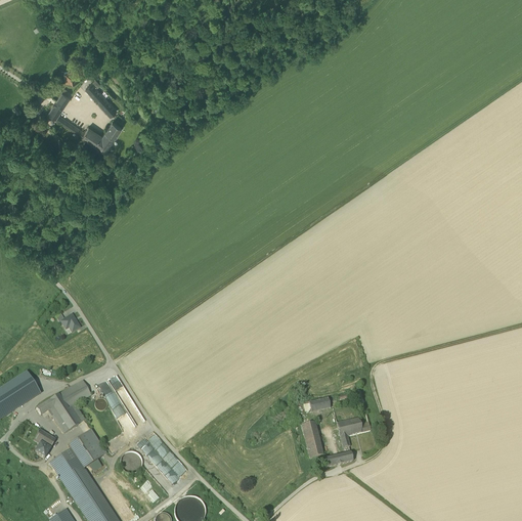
[(66,70),(69,80),(82,78),(80,67),(66,70)]
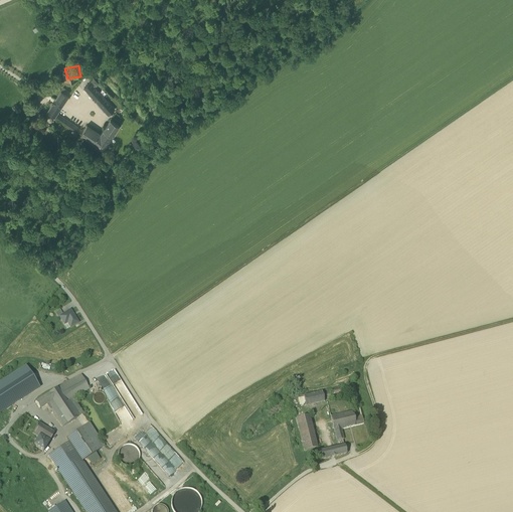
[(87,84),(109,110),(115,105),(97,84),(101,80),(96,76),(87,84)]
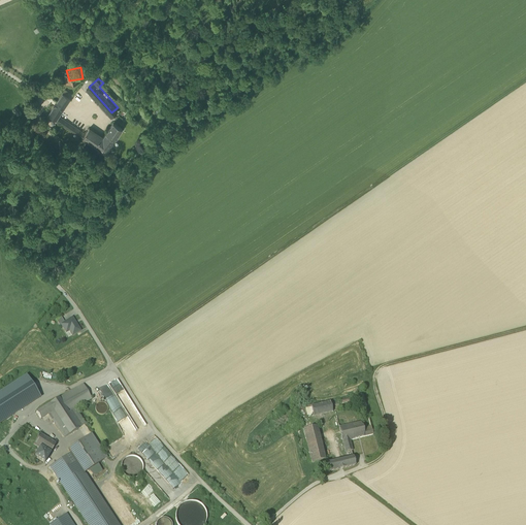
[(65,91),(59,100),(66,105),(72,96),(68,93),(65,91)]
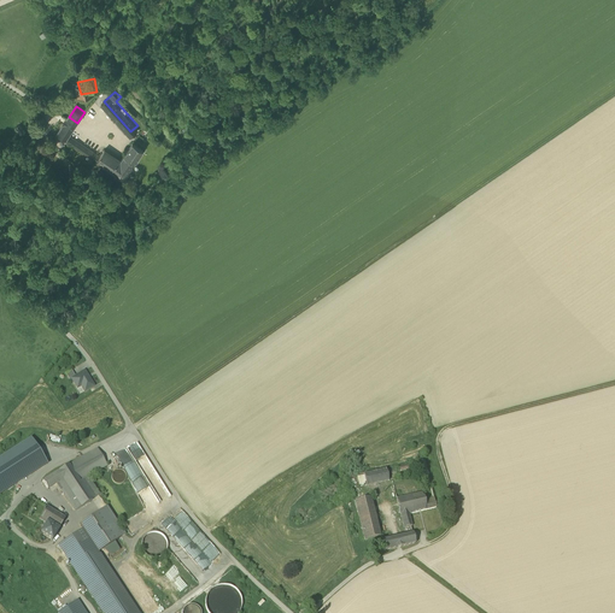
[(75,127),(77,123),(69,117),(66,121),(75,127)]
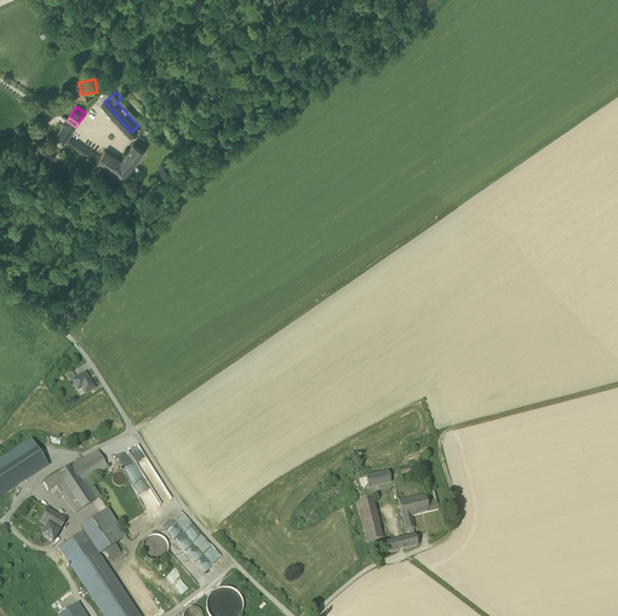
[(59,132),(68,138),(72,133),(75,127),(67,121),(59,132)]
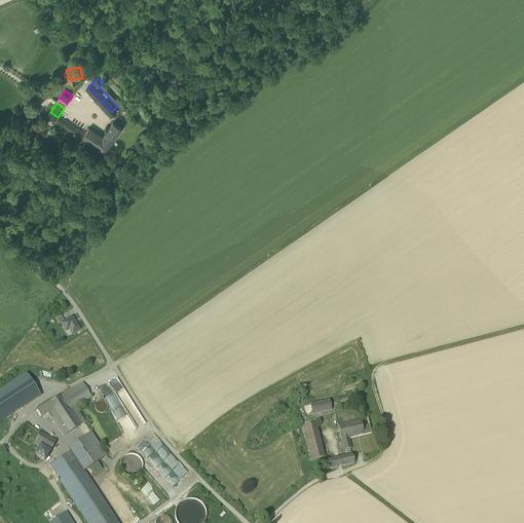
[(83,129),(63,115),(61,119),(81,133),(83,129)]
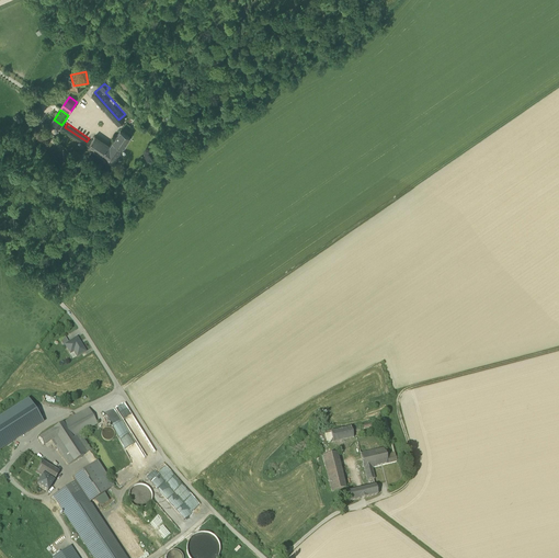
[(123,127),(115,138),(112,144),(97,134),(92,140),(90,144),(104,154),(114,160),(124,145),(132,134),(123,127)]
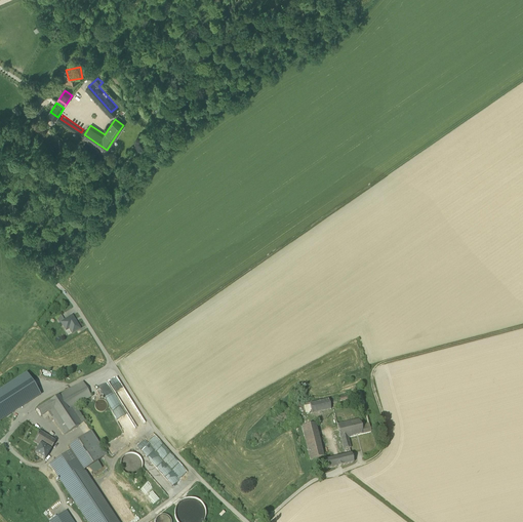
[(57,316),(62,321),(63,320),(66,318),(63,313),(57,316)]
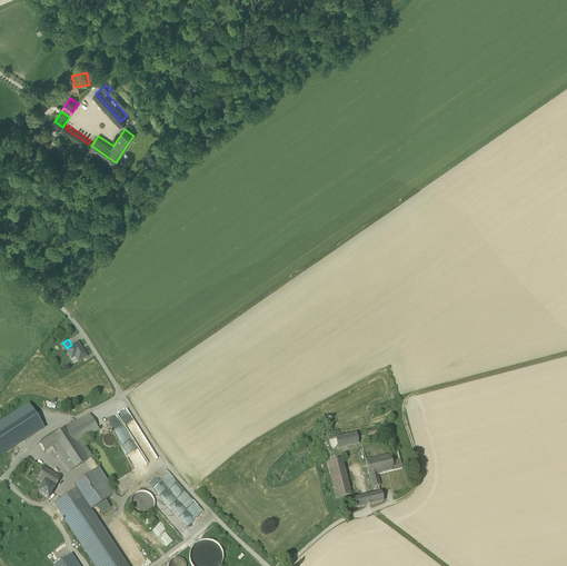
[(77,354),(80,358),(89,354),(80,339),(71,345),(68,347),(72,354),(75,351),(77,353),(77,354)]
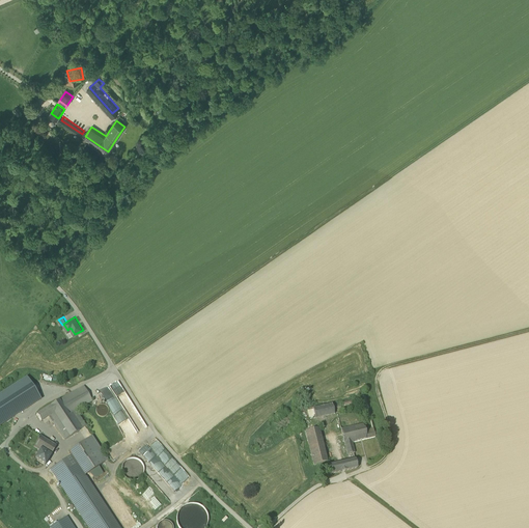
[(43,397),(28,376),(0,392),(0,423),(0,424),(43,397)]
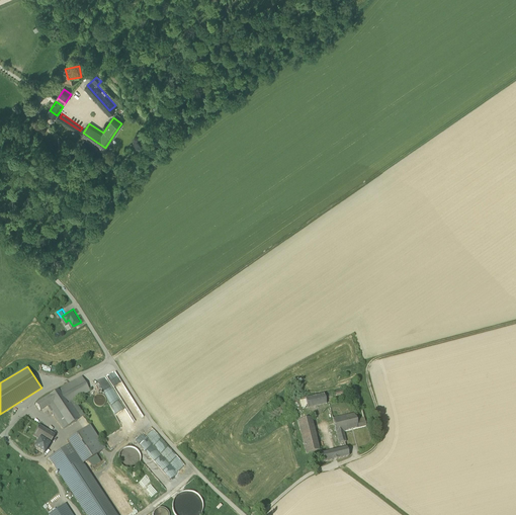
[(100,377),(111,402),(121,398),(114,383),(122,379),(117,369),(100,377)]
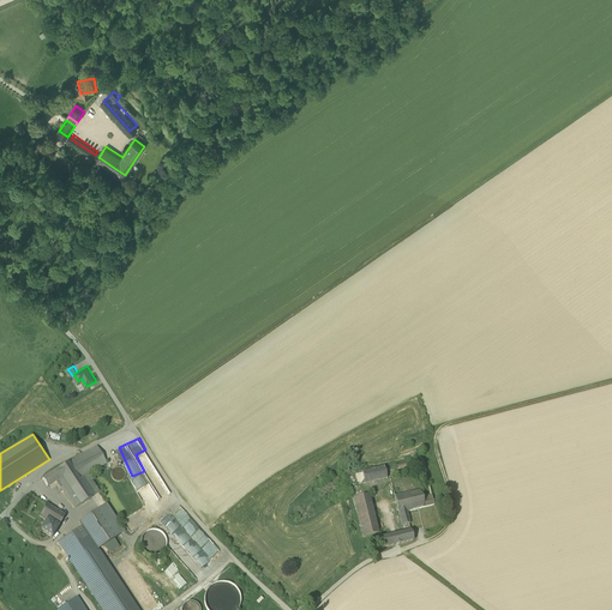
[(99,444),(71,459),(82,476),(90,472),(109,460),(101,446),(99,444)]
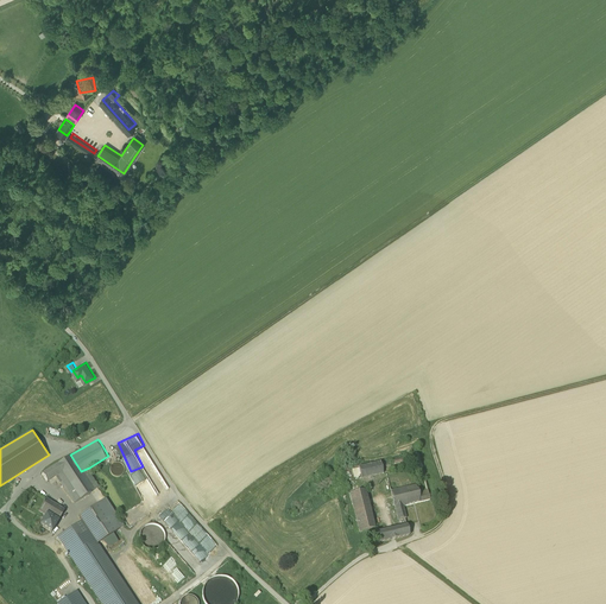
[(420,451),(414,452),(415,456),(417,468),(424,466),(420,451)]
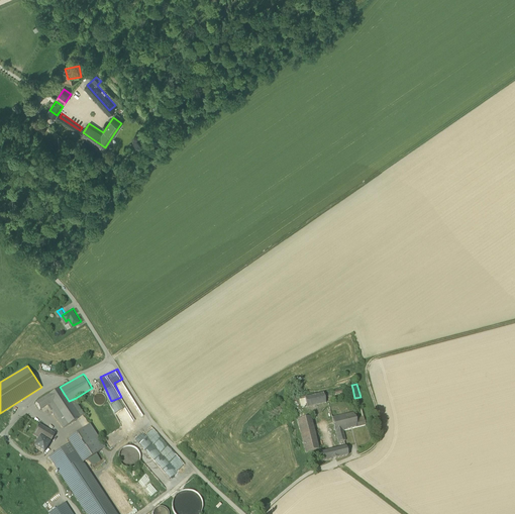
[(333,393),(348,389),(347,386),(325,392),(326,395),(333,393)]
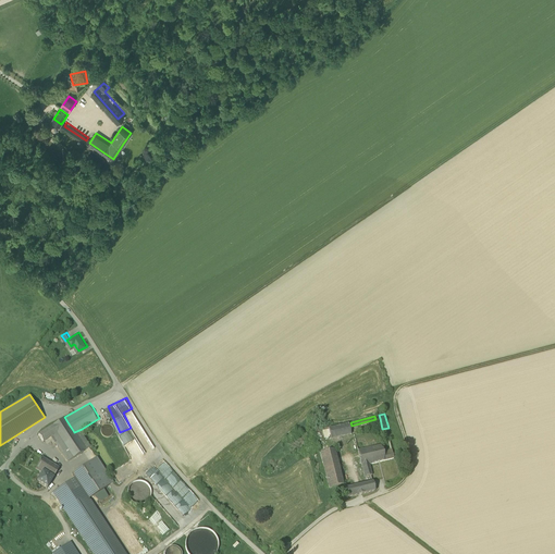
[(45,440),(53,433),(56,432),(59,431),(61,434),(75,456),(86,448),(74,432),(64,417),(40,432),(45,439),(45,440)]
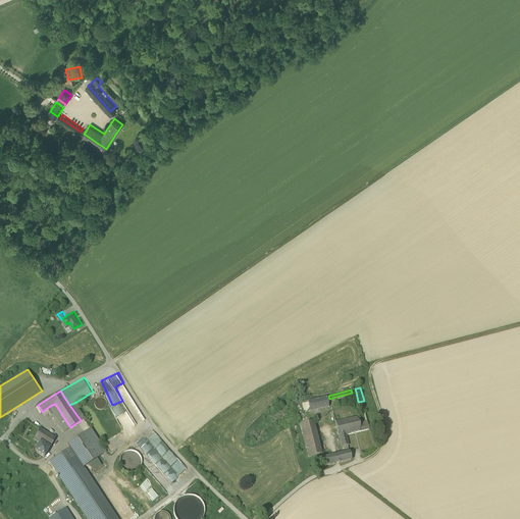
[(330,404),(329,399),(328,396),(328,395),(309,399),(312,408),(330,404)]
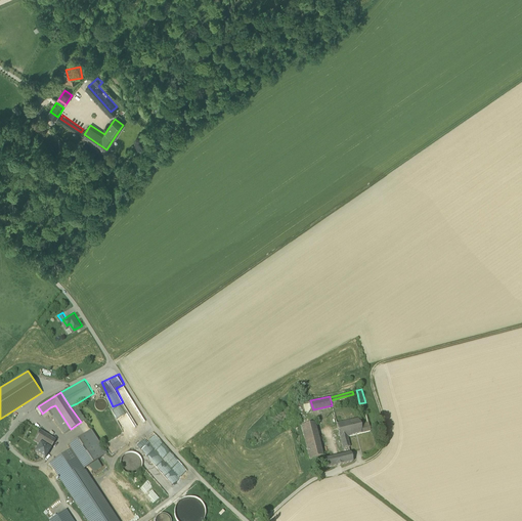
[(96,401),(96,403),(97,405),(98,407),(100,408),(103,408),(105,408),(107,406),(109,404),(109,402),(107,400),(106,398),(104,397),(101,397),(99,397),(97,399),(96,401)]
